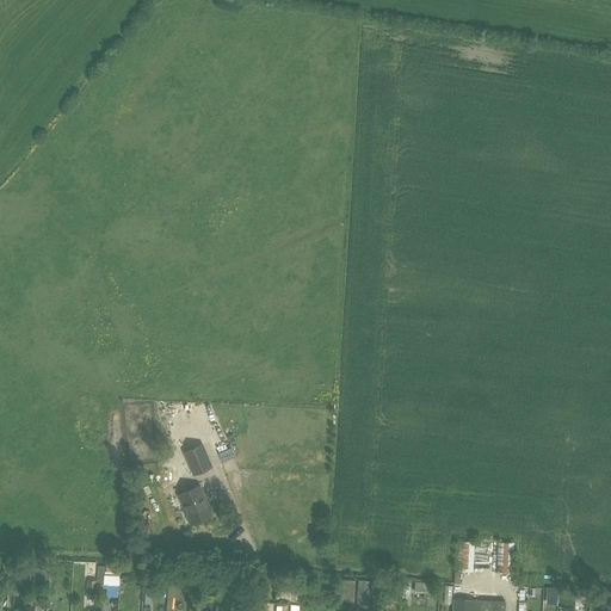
[(202,444),(184,452),(193,474),(211,467),(202,444)]
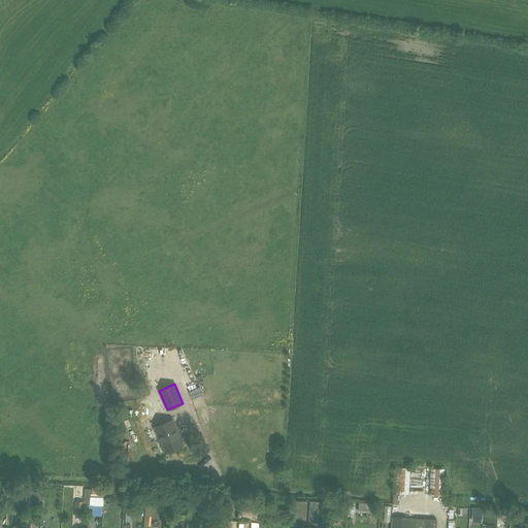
[(200,387),(189,392),(192,399),(203,394),(200,387)]
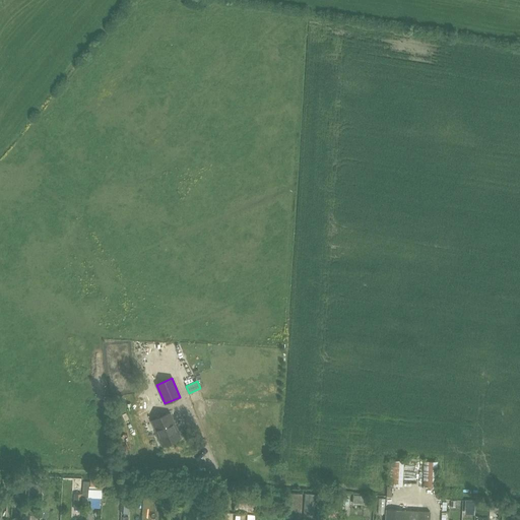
[(170,413),(151,420),(163,445),(180,438),(170,413)]
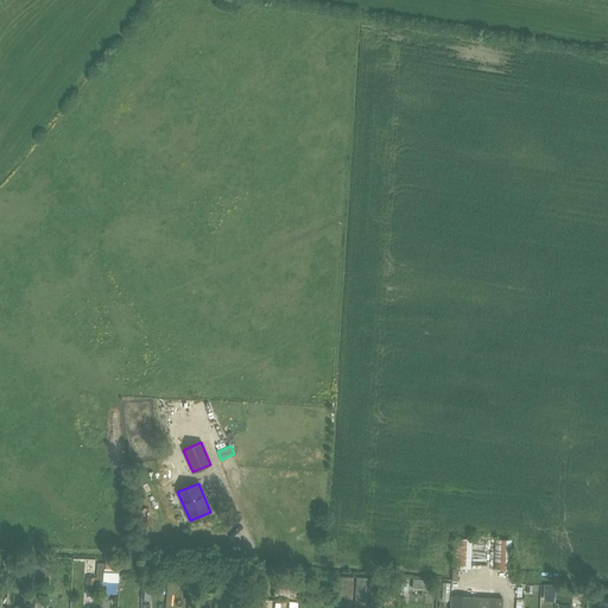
[(473,538),(455,537),(454,568),(470,569),(473,538)]
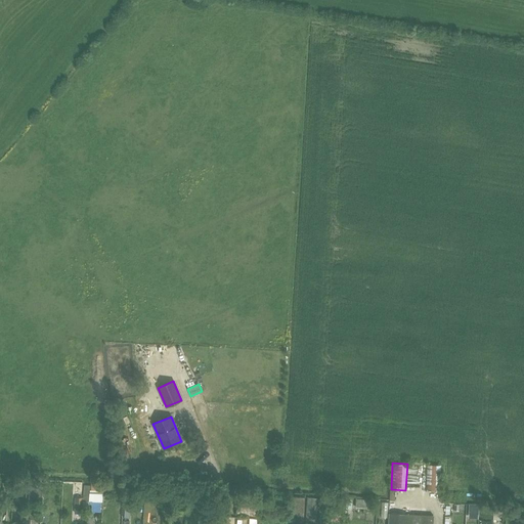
[(426,465),(425,491),(440,492),(441,465),(426,465)]
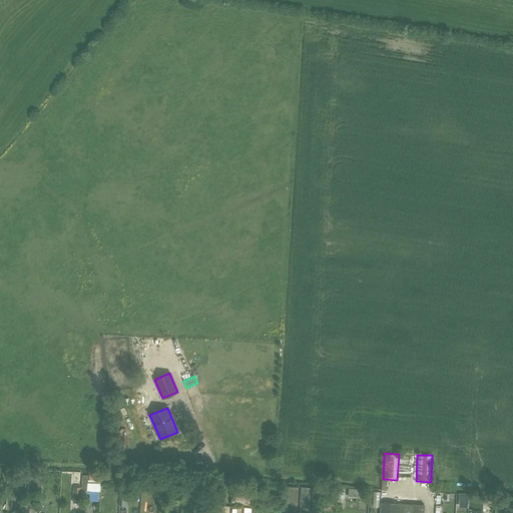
[(81,484),(82,475),(82,473),(73,473),(72,487),(74,487),(73,502),(81,503),(81,498),(81,487),(81,484)]
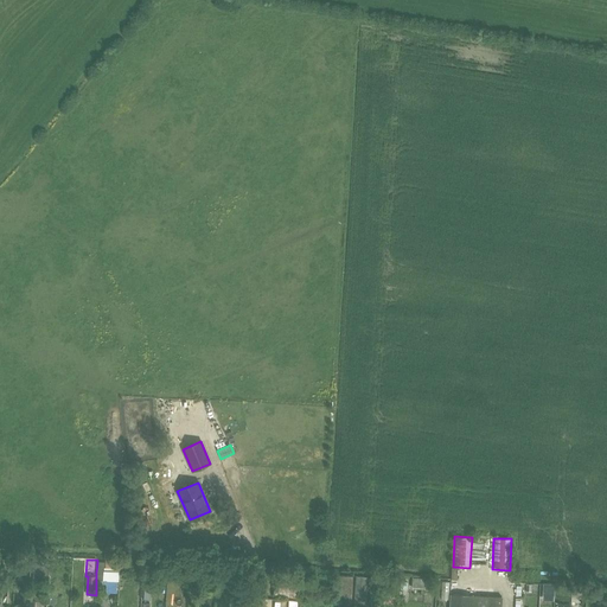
[(119,563),(107,562),(97,562),(96,573),(96,576),(96,589),(103,589),(103,583),(106,583),(106,592),(116,593),(116,582),(119,582),(119,563)]
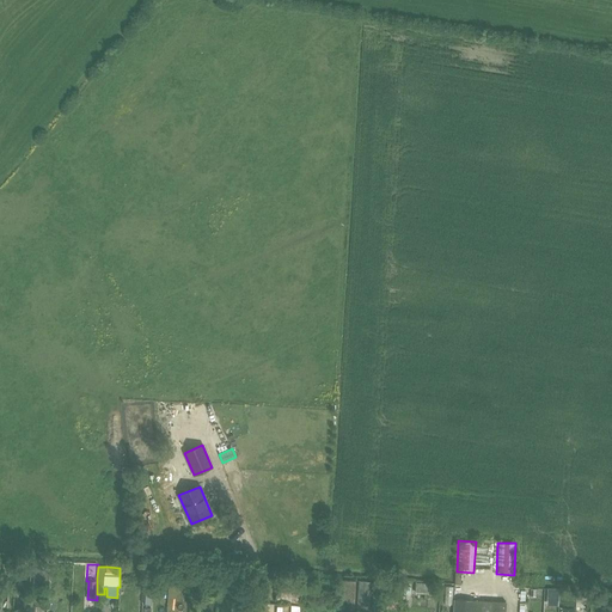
[(231,575),(221,575),(220,587),(230,588),(231,575)]
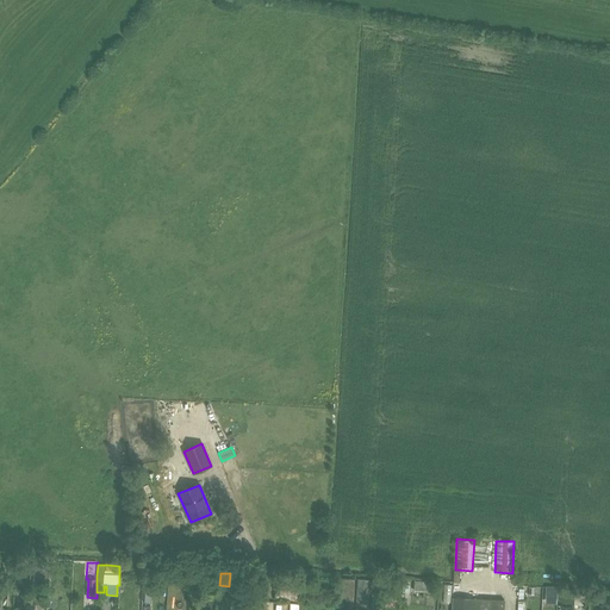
[(335,605),(352,605),(353,578),(336,578),(335,605)]
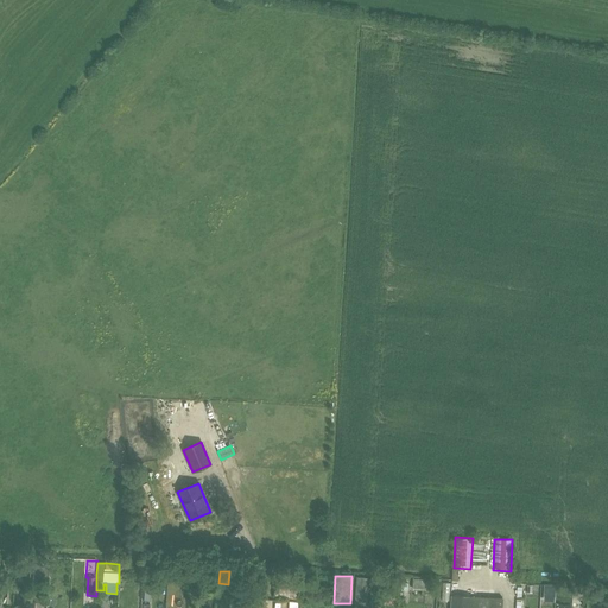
[(356,576),(354,605),(367,606),(369,577),(356,576)]
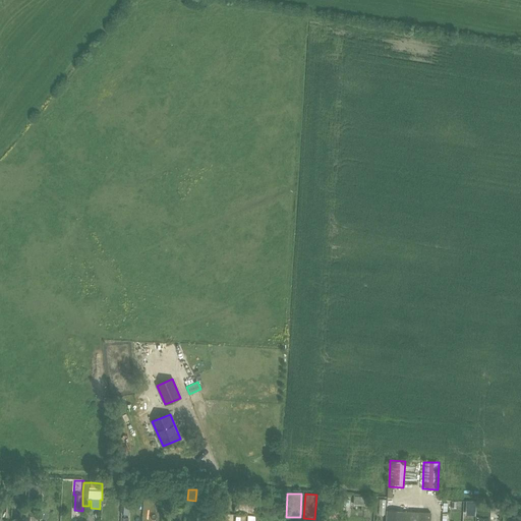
[(256,499),(235,496),(234,511),(254,513),(256,499)]
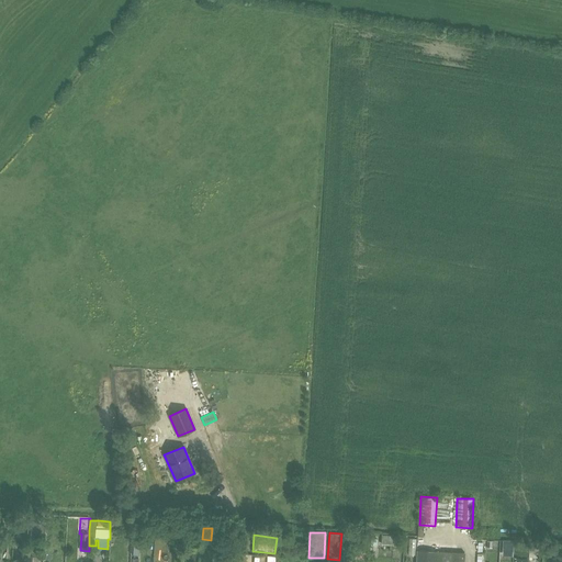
[(360,537),(359,542),(358,551),(368,552),(369,543),(369,538),(360,537)]
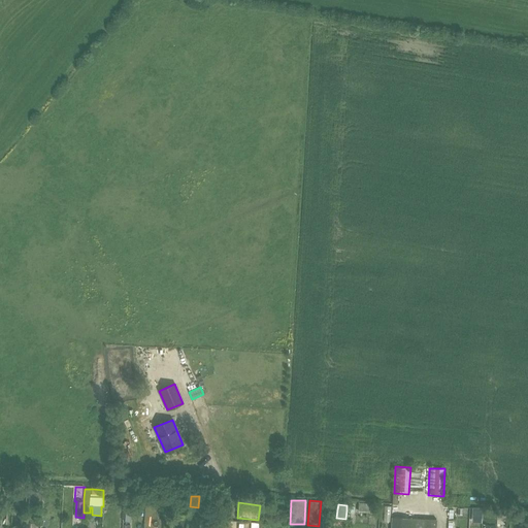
[(470,506),(467,522),(479,523),(481,507),(470,506)]
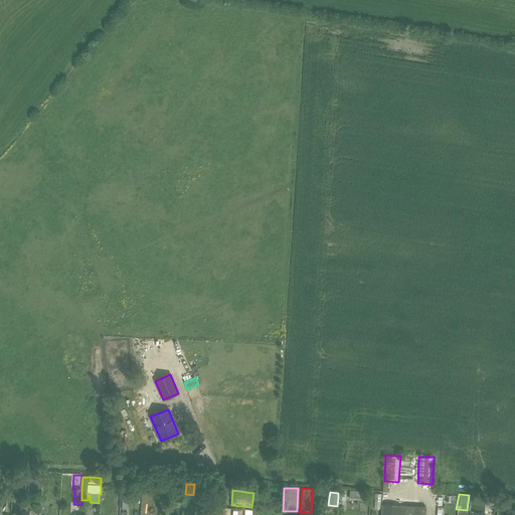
[(488,496),(487,504),(497,505),(498,497),(488,496)]
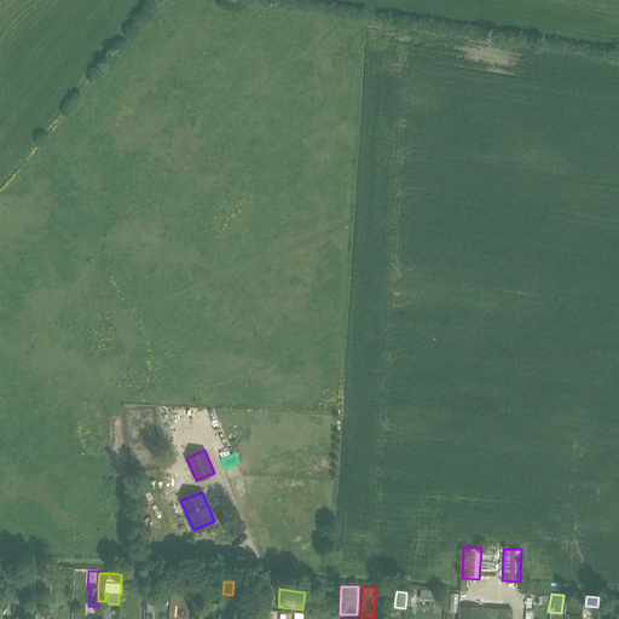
[(383,603),(382,612),(381,618),(391,618),(392,613),(393,603),(383,603)]
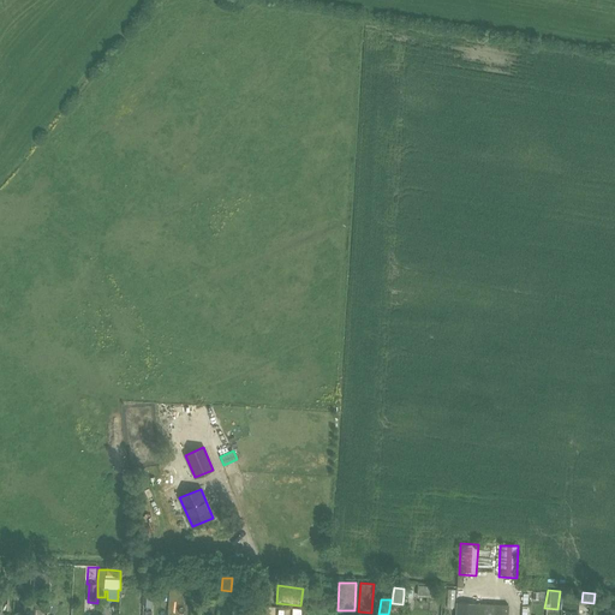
[(469,603),(457,602),(454,614),(507,614),(508,605),(469,603)]
